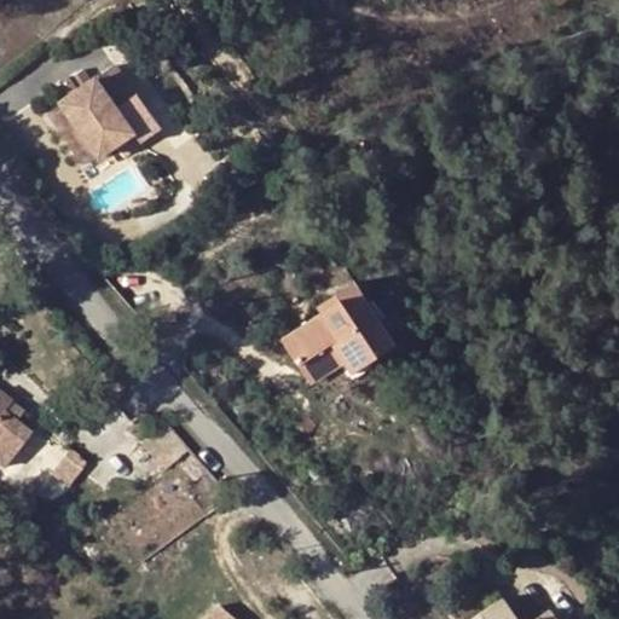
[(122,100),(139,87),(114,56),(64,93),(104,148),(138,122),(122,100)]
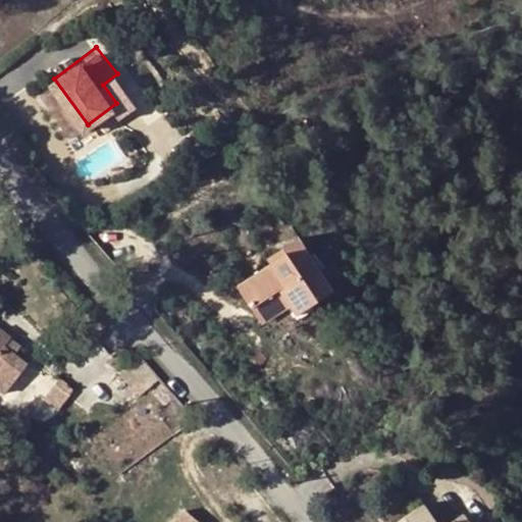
[(131,93),(117,73),(103,85),(116,103),(131,93)]
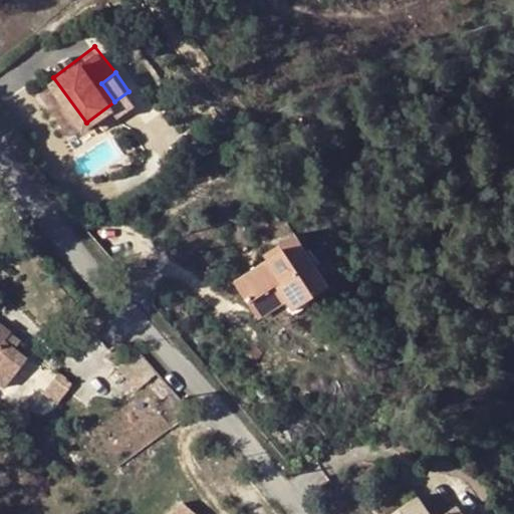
[(70,134),(86,122),(53,77),(37,88),(70,134)]
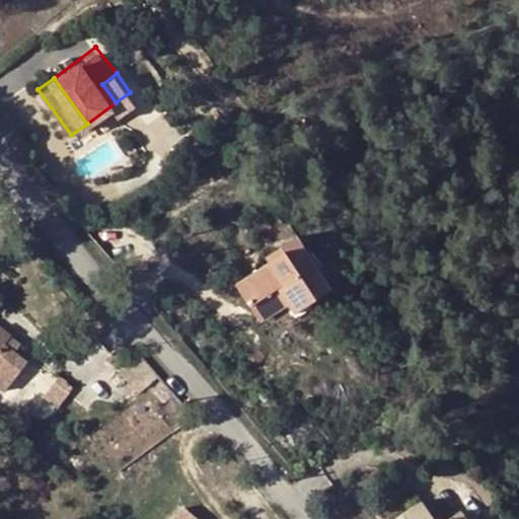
[(296,236),(282,245),(292,261),(306,251),(296,236)]
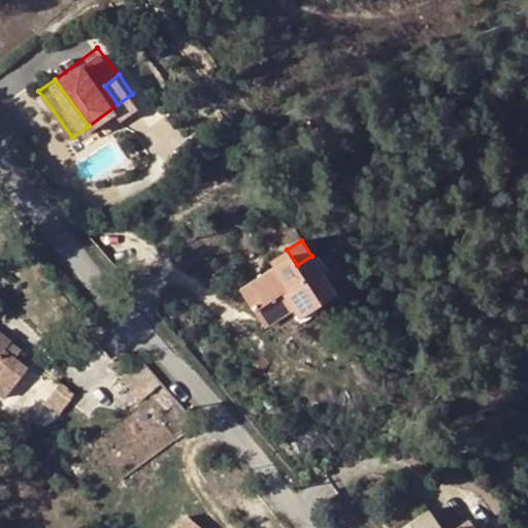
[(297,265),(287,250),(270,261),(273,265),(241,289),(255,310),(282,293),(291,306),(299,318),(337,292),(311,256),(297,265)]
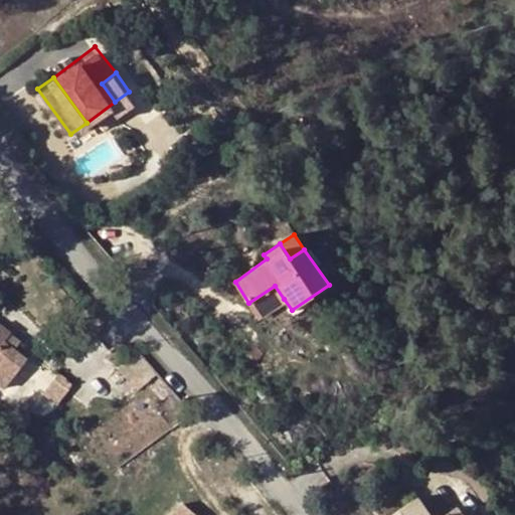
[(258,316),(284,299),(275,286),(248,303),(258,316)]
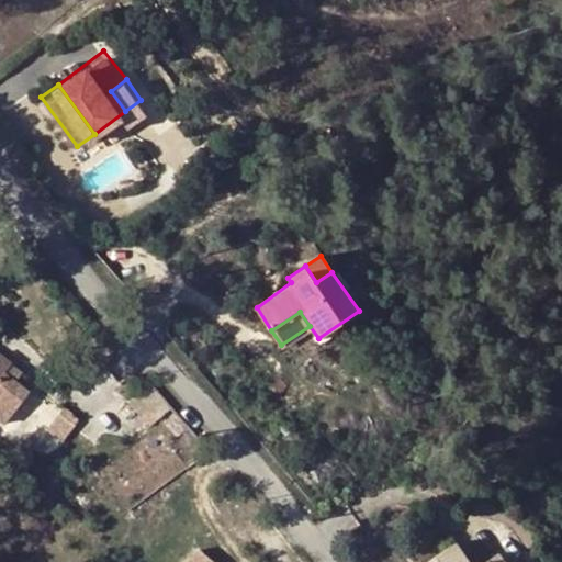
[(0,428),(2,429),(32,390),(19,380),(7,371),(13,362),(0,352),(0,428)]
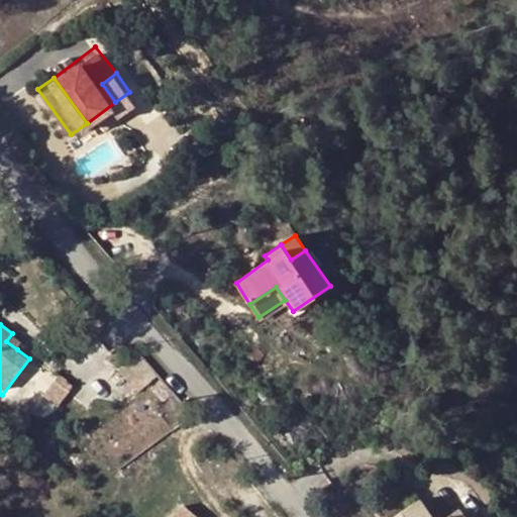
[(23,341),(12,333),(6,341),(17,349),(23,341)]
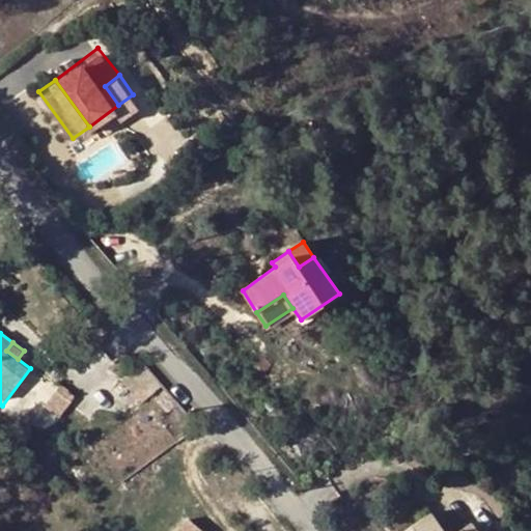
[(163,388),(144,366),(124,384),(145,406),(163,388)]
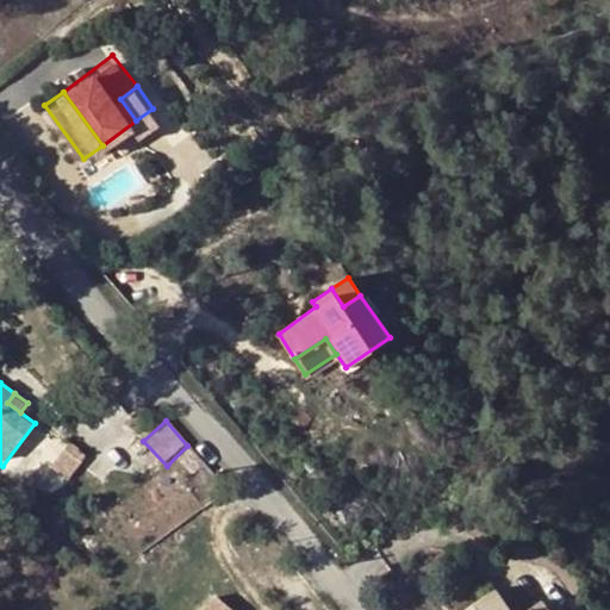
[(67,474),(86,454),(74,443),(56,464),(67,474)]
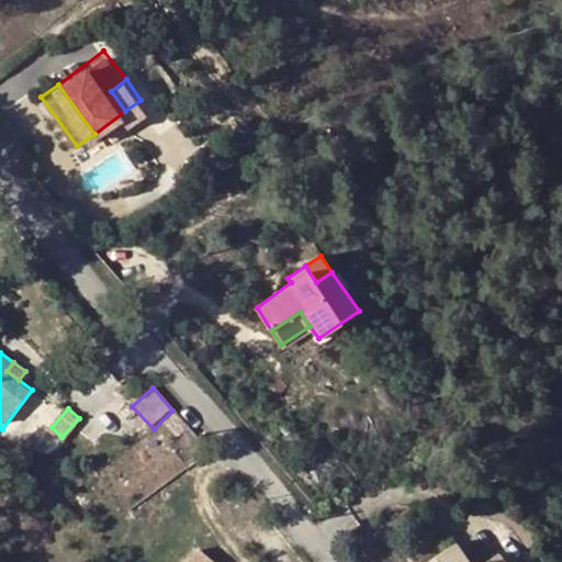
[(504,561),(499,553),(486,561),(470,561),(457,541),(427,561),(504,561)]
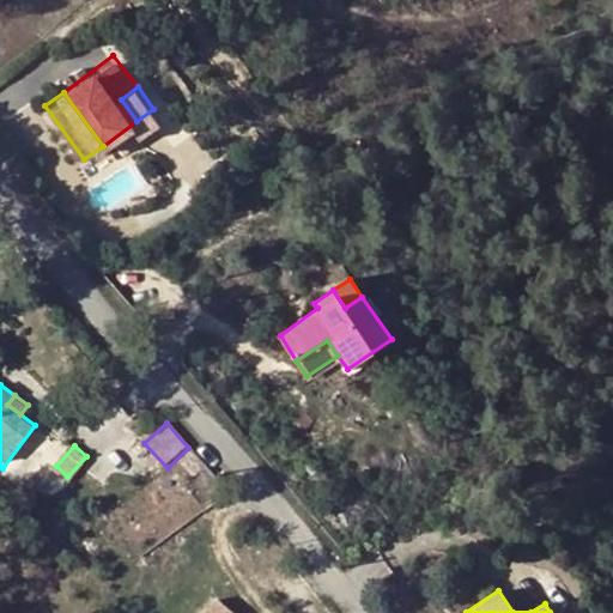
[(231,612),(208,593),(192,612),(231,612)]
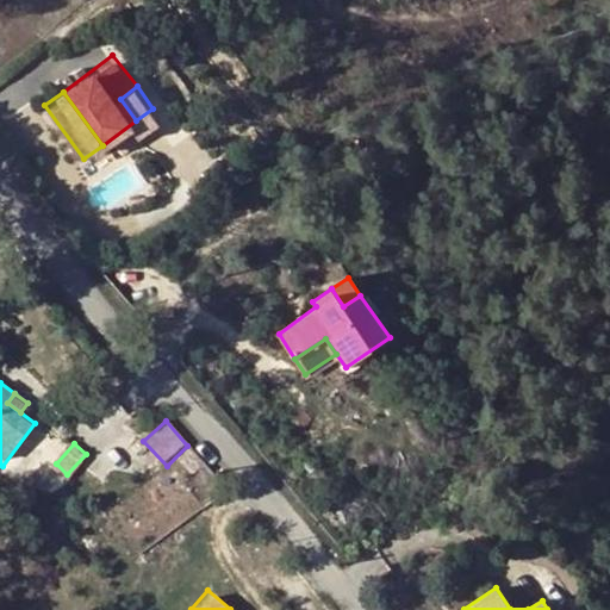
All buildings are outlined.
